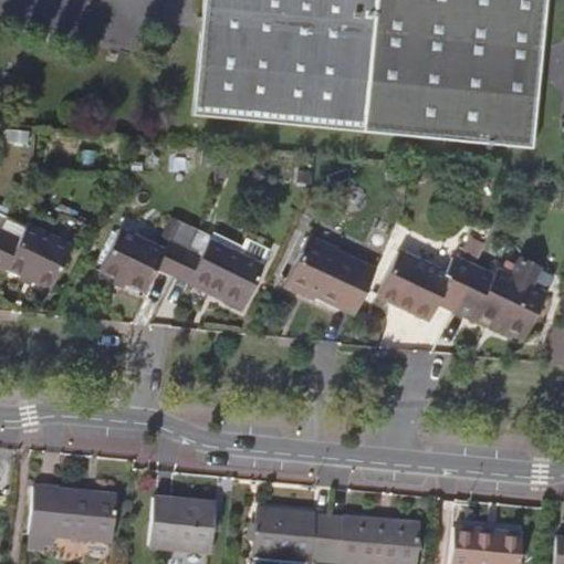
[(535,149),(550,0),(206,0),(196,117),(535,149)]
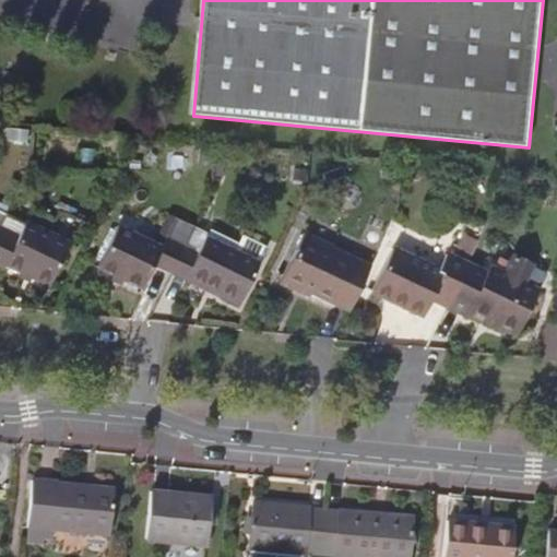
[(0,238),(10,220),(0,214),(0,238)]
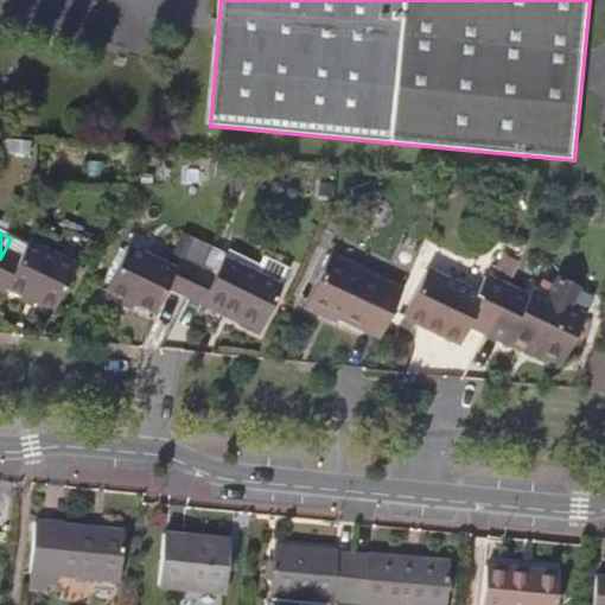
[(188,298),(214,247),(192,237),(176,268),(129,244),(107,290),(153,313),(167,287),(188,298)]
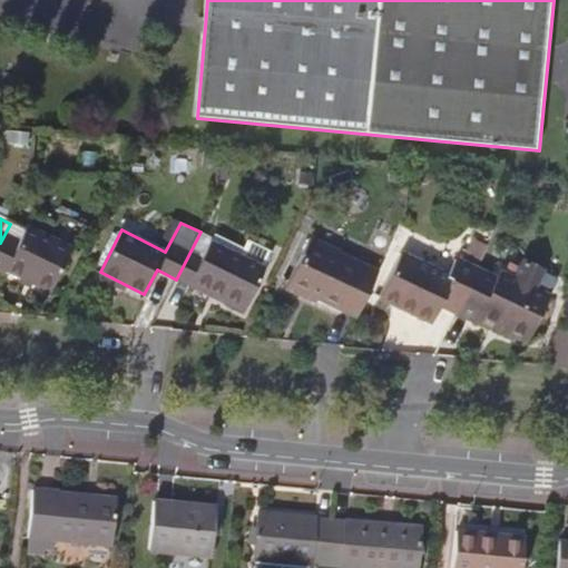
[(10,224),(0,243),(0,272),(8,276),(10,272),(54,293),(76,252),(31,228),(29,233),(10,224)]
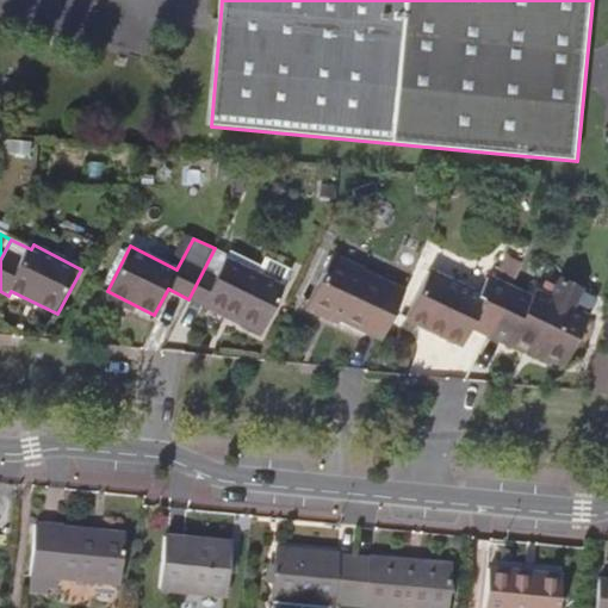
[(215,248),(188,299),(225,317),(229,309),(265,327),(292,273),(266,260),(262,267),(231,253),(229,255),(215,248)]
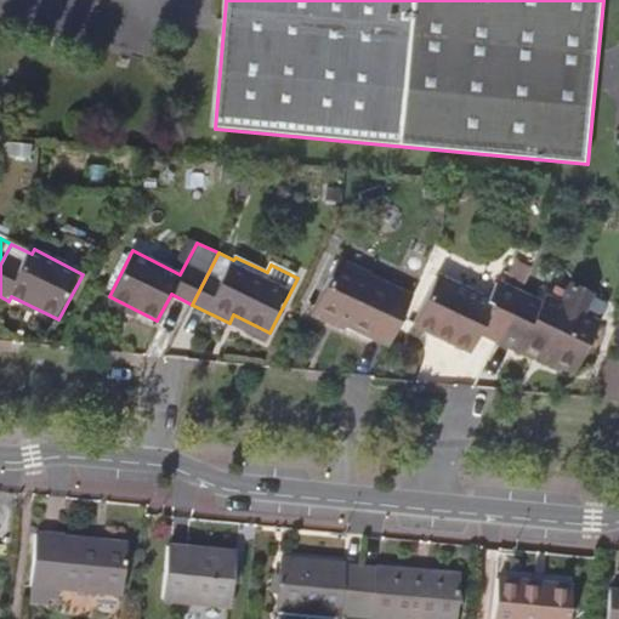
[(388,346),(413,297),(361,272),(363,268),(342,259),(314,314),(335,324),(338,321),(388,346)]
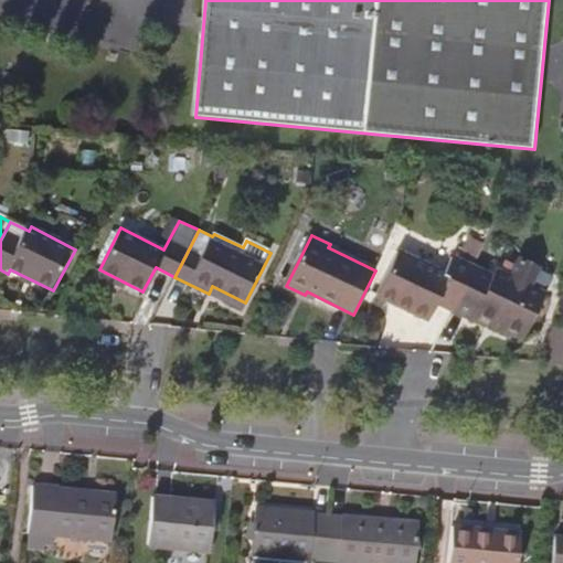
[(454,311),(475,269),(453,258),(444,275),(399,252),(378,295),(429,320),(438,304),(454,311)]
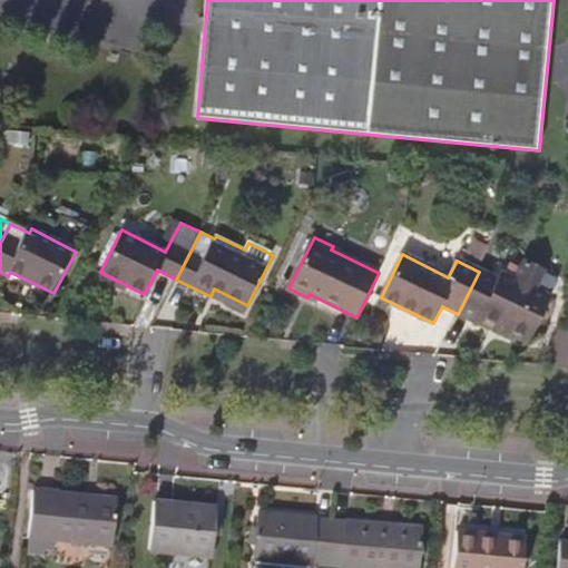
[(479,272),(458,314),(477,323),(480,317),(530,342),(551,300),(501,275),(498,281),(479,272)]
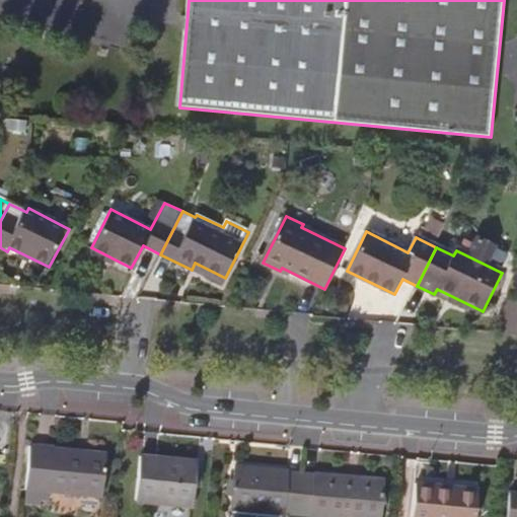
[(26,492),(103,500),(107,456),(30,449),(26,492)]
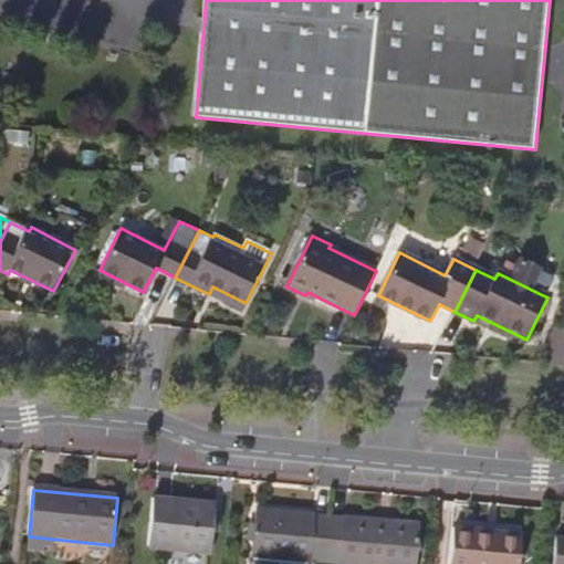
[(211,554),(216,507),(156,502),(150,549),(211,554)]
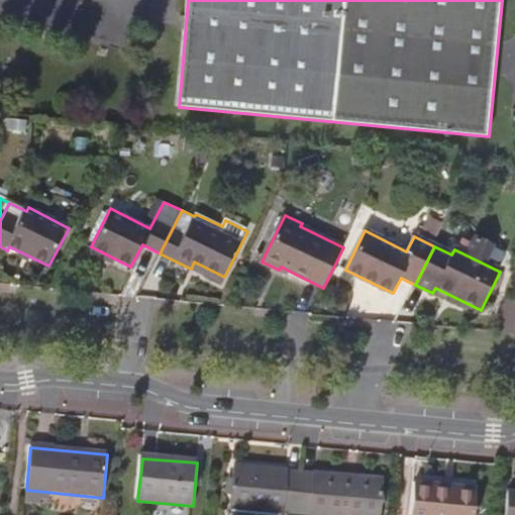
[(299,514),(302,476),(289,475),(290,472),(236,468),(232,510),(275,514),(286,514),(286,513),(299,514)]
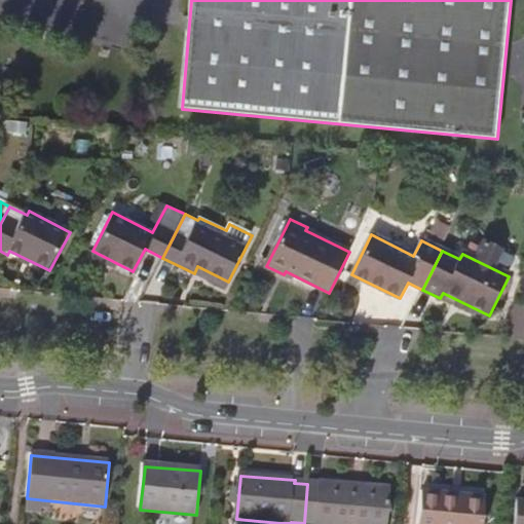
[(307,484),(304,523),(386,523),(390,490),(321,483),(320,486),(307,484)]
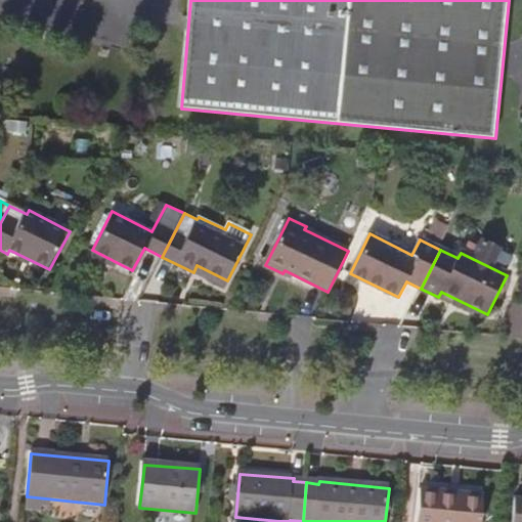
[(479,521),(483,496),(421,490),(417,521),(479,521)]
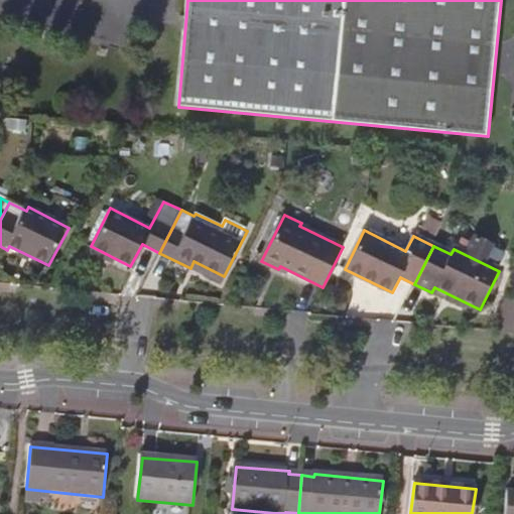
[(513,493),(508,493),(505,513),(513,513),(513,493)]
